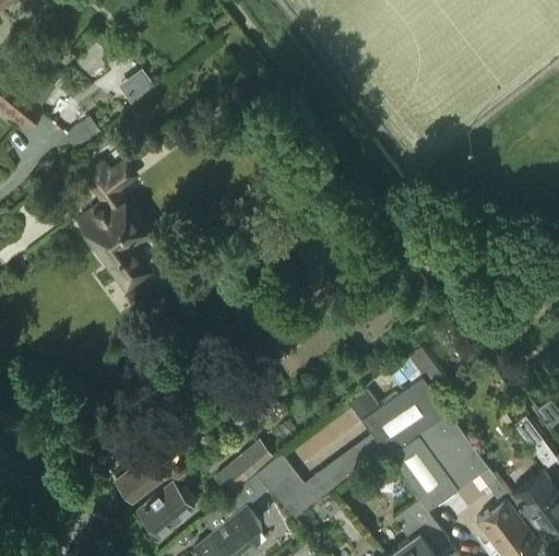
[(0,0),(0,105),(25,126),(42,106),(37,103),(51,86),(31,70),(19,85),(2,72),(0,73),(0,12),(16,0),(0,0)]
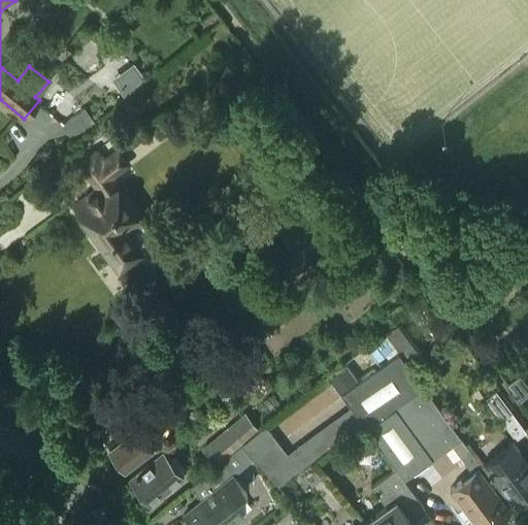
[(84,112),(63,126),(71,139),(92,125),(84,112)]
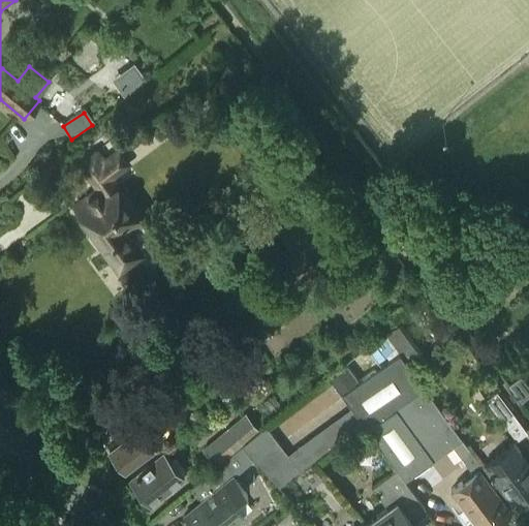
[(98,191),(73,209),(118,269),(141,252),(128,236),(143,225),(109,180),(128,165),(119,153),(103,164),(96,154),(80,165),(98,191)]
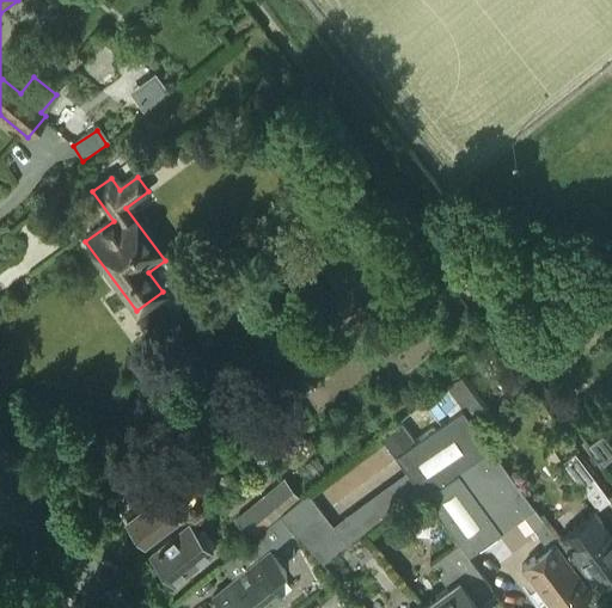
[(244,337),(227,352),(250,379),(268,363),(262,356),(261,356),(244,337)]
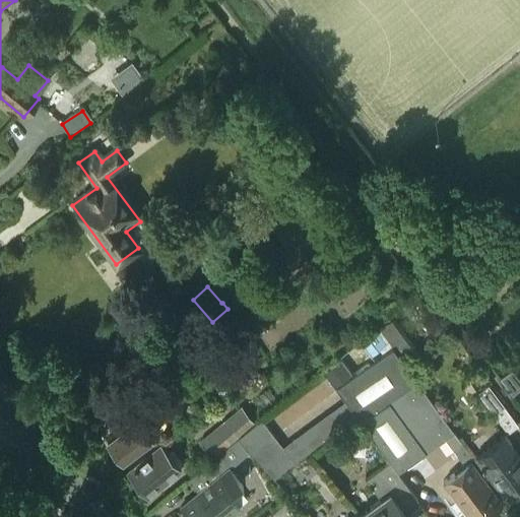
[(380,325),(398,350),(408,343),(390,318),(380,325)]
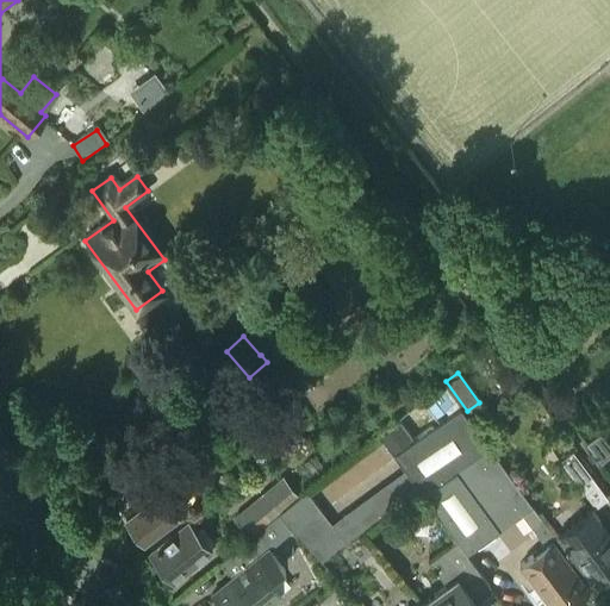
[(435,420),(453,406),(439,387),(421,401),(422,403),(404,417),(419,438),(439,425),(435,420)]
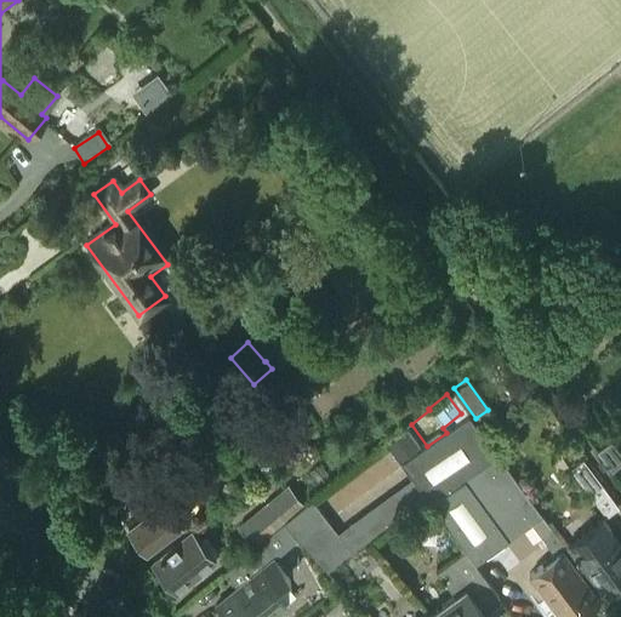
[(446,433),(440,438),(427,446),(421,451),(400,464),(412,481),(426,500),(465,553),(474,566),(533,526),(543,519),(469,417),(446,433)]
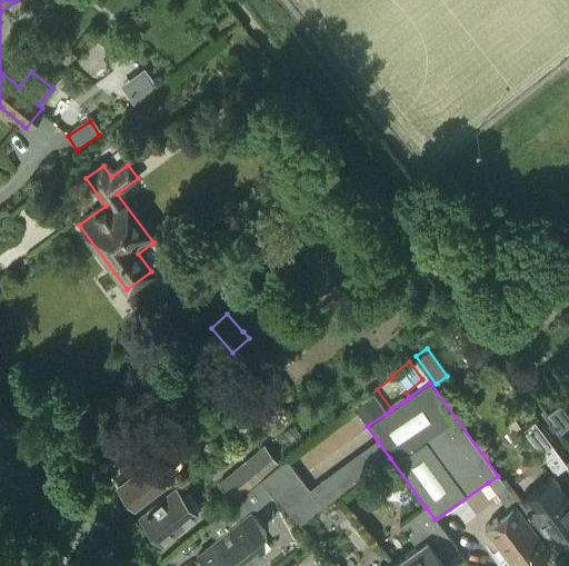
[(377,388),(370,393),(386,414),(391,409),(377,389),(377,388)]
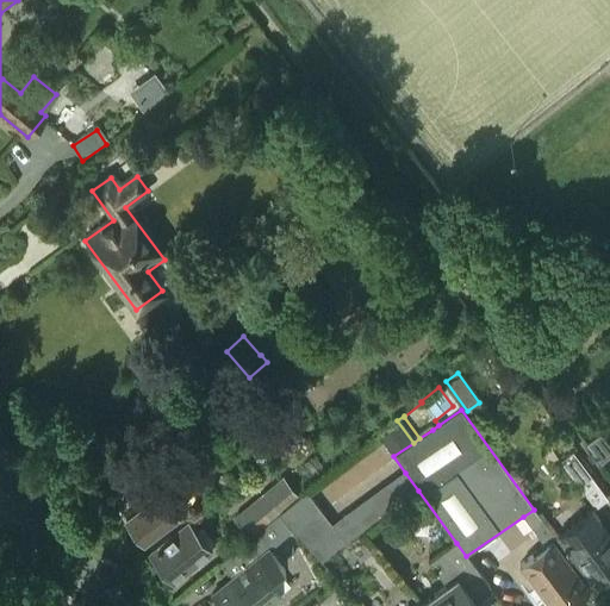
[(377,435),(393,457),(393,456),(414,443),(397,420),(377,435)]
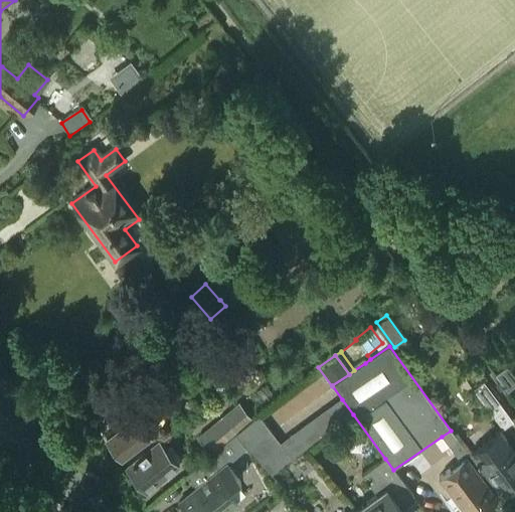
[(514,378),(508,368),(496,377),(508,394),(514,388),(514,378)]
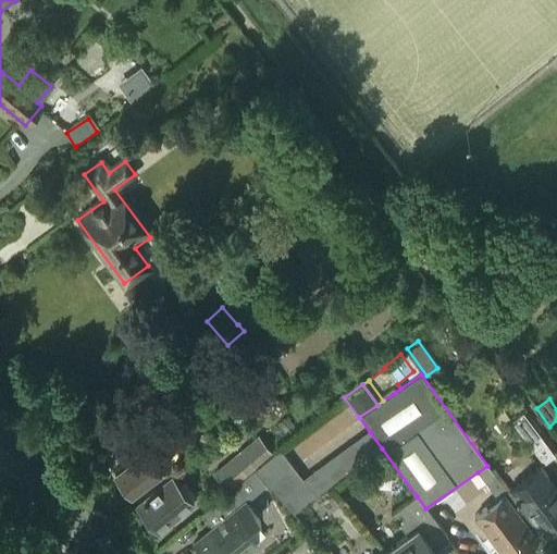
[(205,417),(202,414),(195,404),(176,419),(187,431),(205,417)]
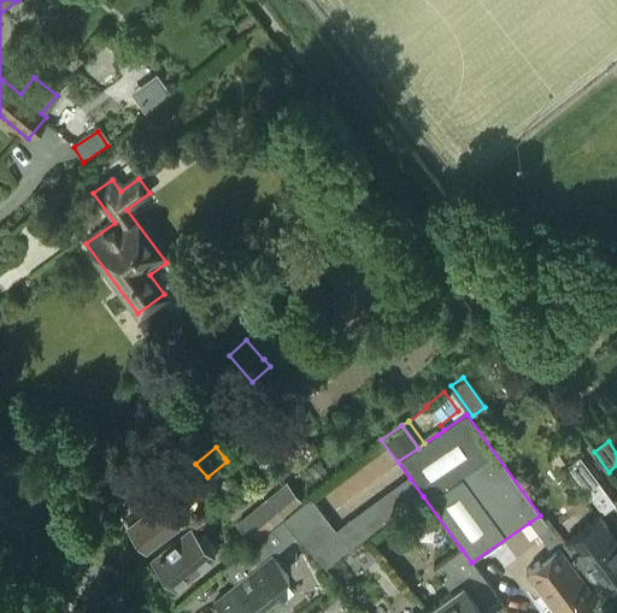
[(616,507),(579,459),(566,469),(603,517),(616,507)]
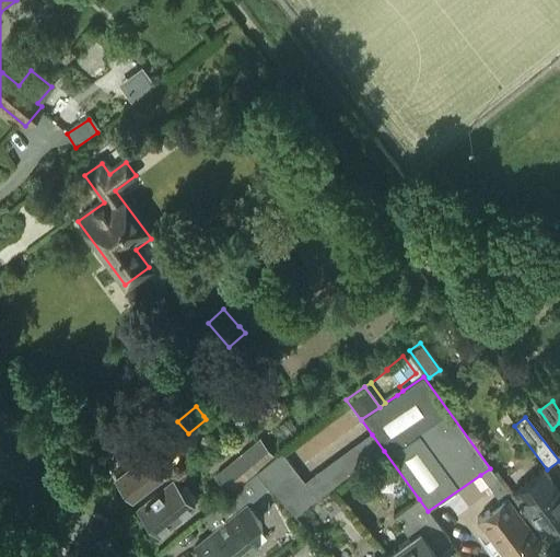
[(230,495),(255,473),(278,454),(266,438),(217,478),(230,495)]
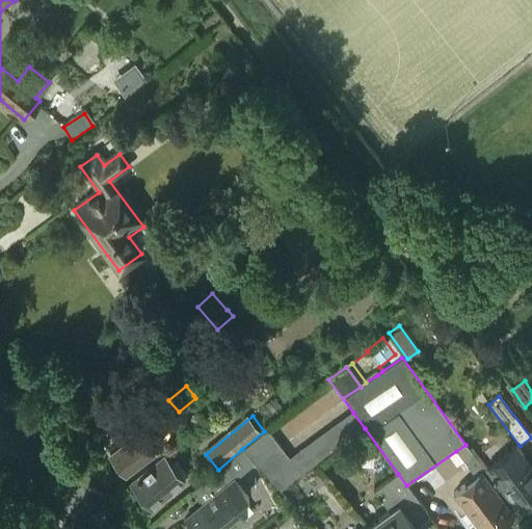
[(127,474),(155,453),(156,452),(156,451),(161,447),(152,434),(154,432),(149,424),(139,431),(138,430),(110,452),(127,474)]
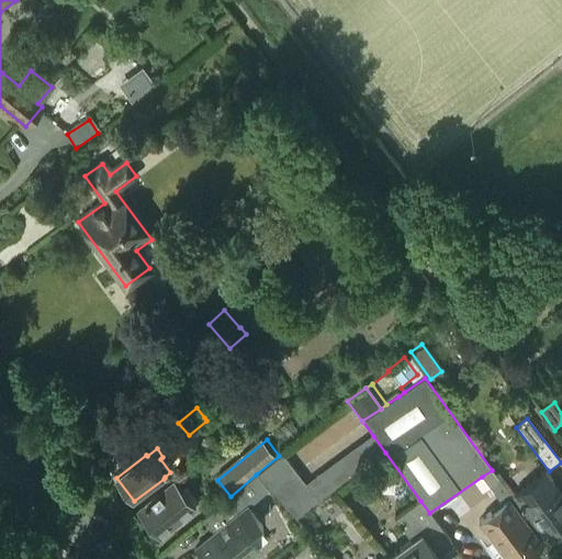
[(282,455),(256,474),(258,477),(270,492),(294,522),(318,503),(305,485),(282,455)]
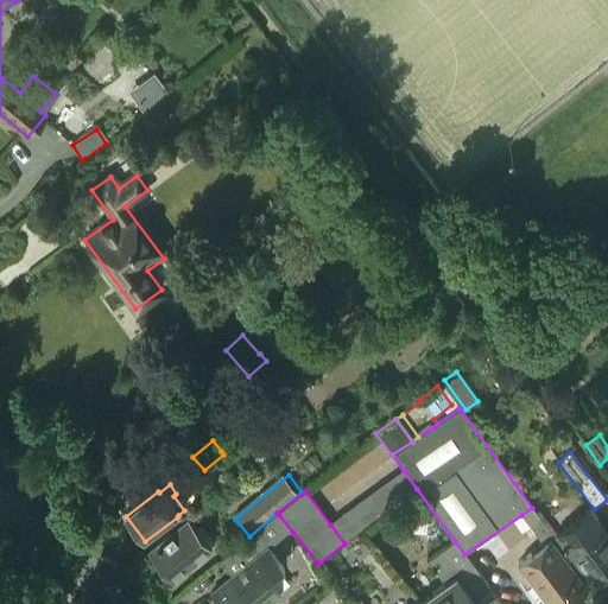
[(550,542),(553,539),(532,508),(521,515),(544,547),(519,565),(548,603),(569,603),(587,591),(550,542)]
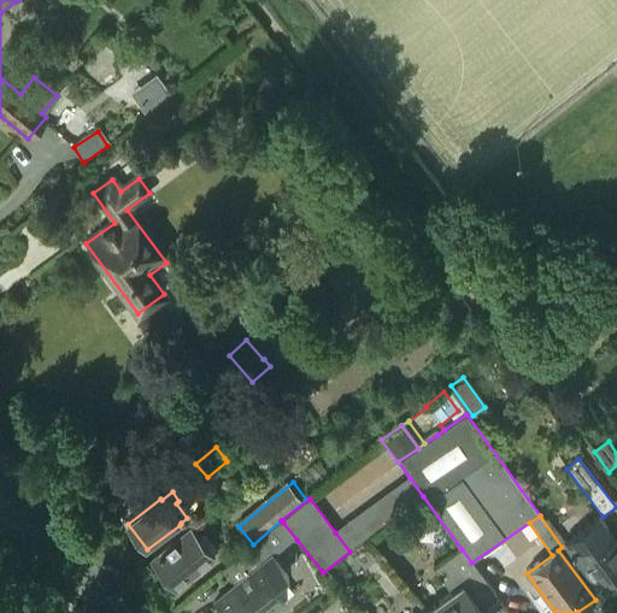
[(616,543),(598,518),(563,543),(603,596),(616,584),(616,543)]
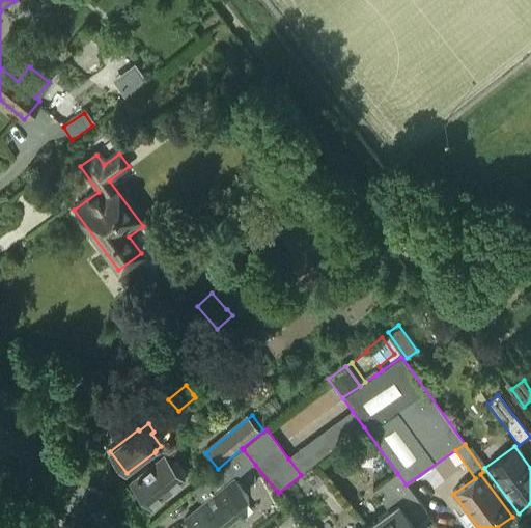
[(244,450),(213,475),(202,483),(214,498),(185,521),(190,527),(236,527),(244,522),(232,508),(238,503),(226,488),(255,465),(244,450)]
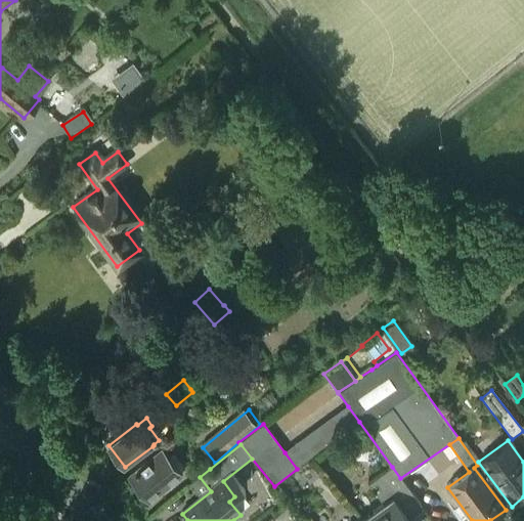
[(161,449),(128,476),(149,503),(182,476),(161,449)]
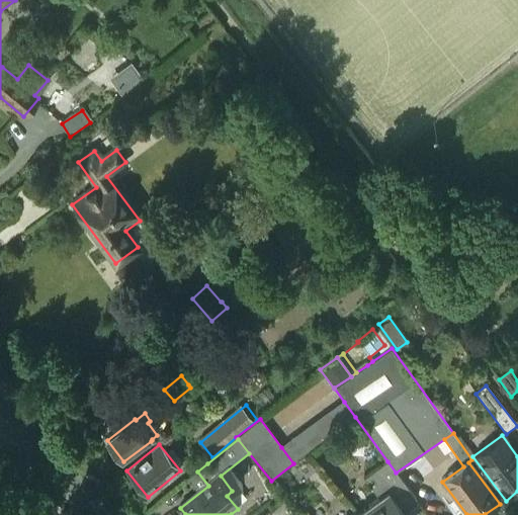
[(379,499),(358,514),(404,514),(401,510),(416,500),(396,473),(387,461),(364,479),(379,499)]
